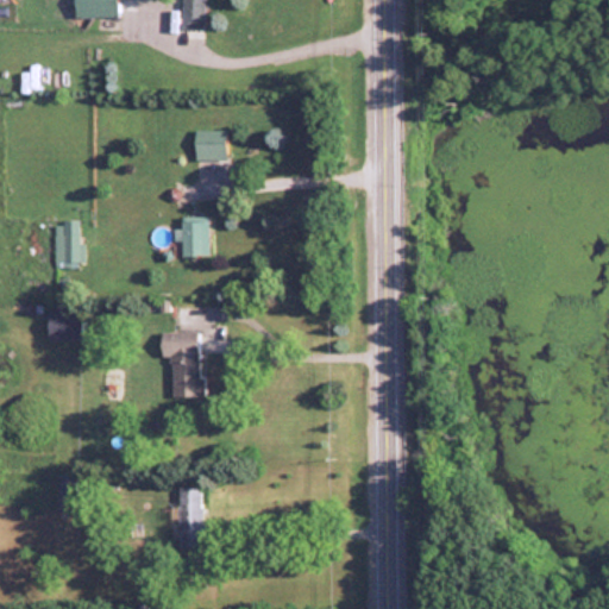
[(74,0),(74,16),(117,16),(117,0),(74,0)]
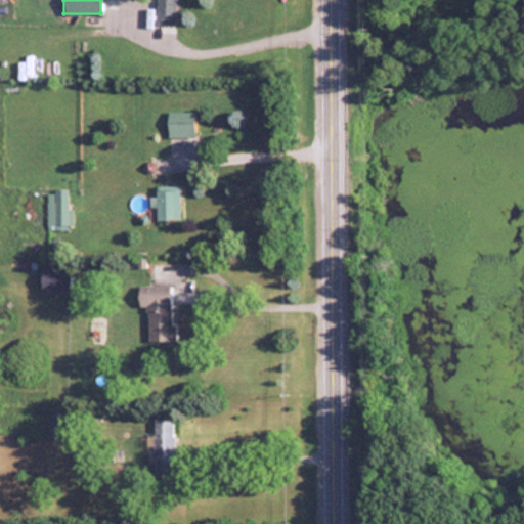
[(175,23),(174,0),(156,0),(156,23),(175,23)]
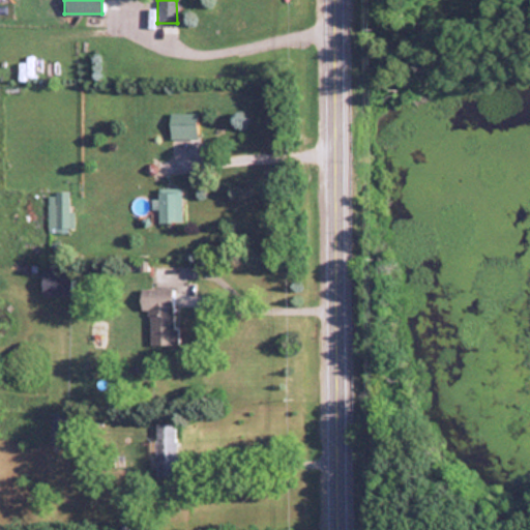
[(197,112),(169,112),(169,139),(197,139),(197,112)]
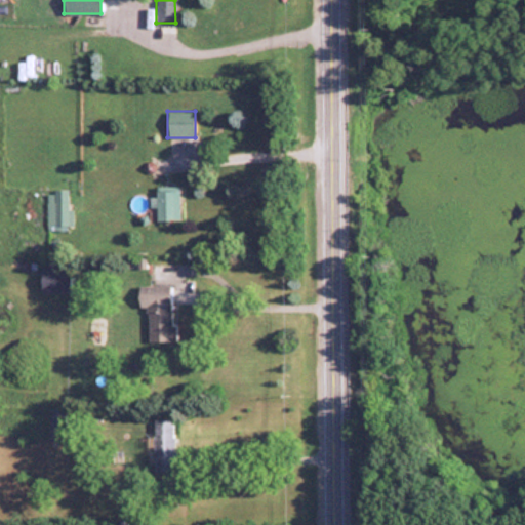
[(156,220),(179,220),(179,187),(156,187),(156,220)]
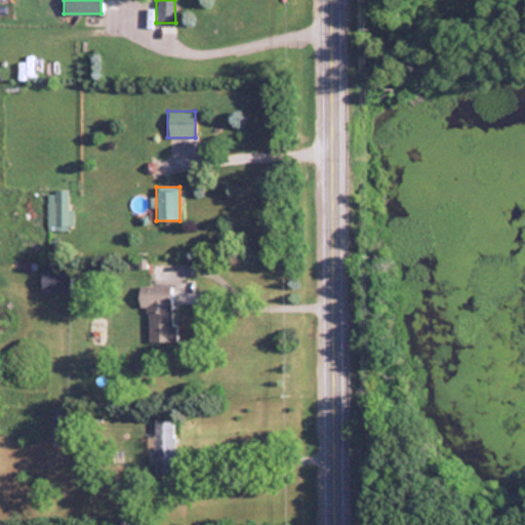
[(72,231),(72,190),(48,190),(48,231),(72,231)]
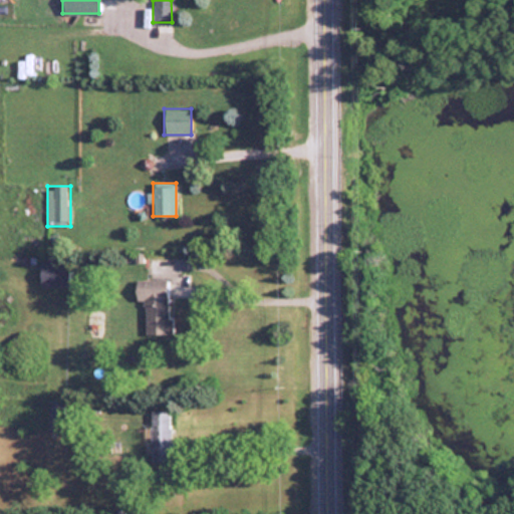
[(41,286),(68,286),(68,262),(41,262),(41,286)]
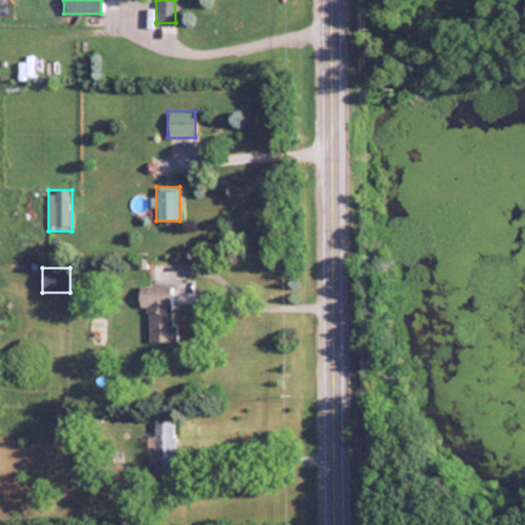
[(139,308),(149,308),(149,341),(174,341),(173,286),(138,286),(139,308)]
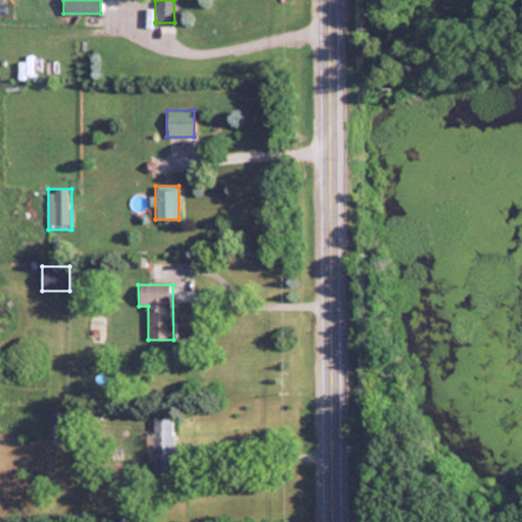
[(50,436),(65,436),(65,407),(50,407),(50,436)]
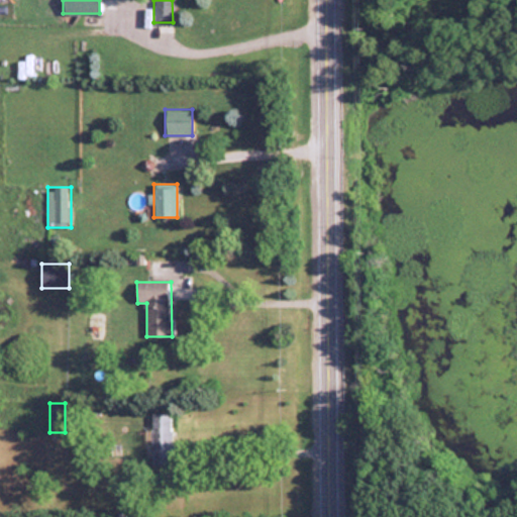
[(173,413),(152,413),(152,464),(174,464),(173,413)]
